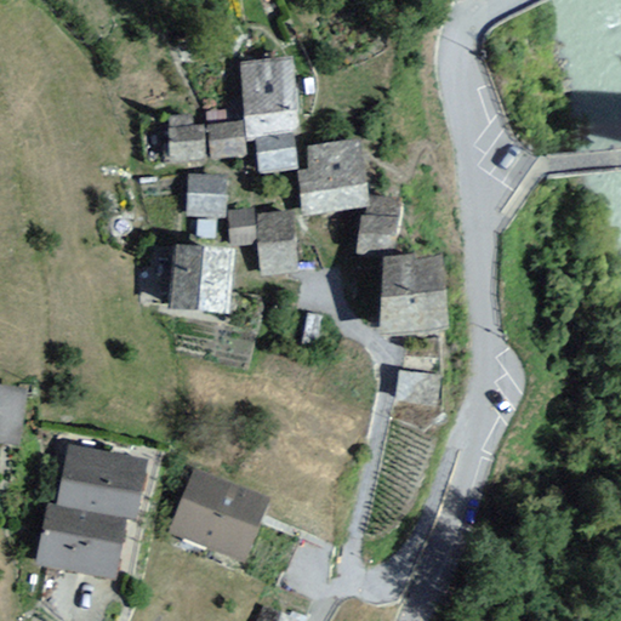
[(295,57),(239,63),(248,138),(254,138),(295,134),(303,132),(295,57)]
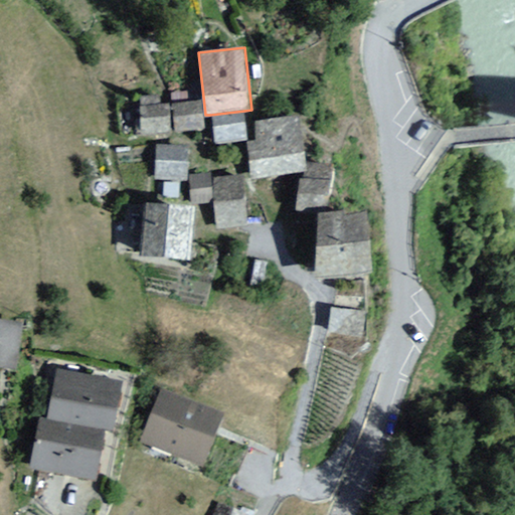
[(204,129),(200,99),(171,103),(175,132),(204,129)]
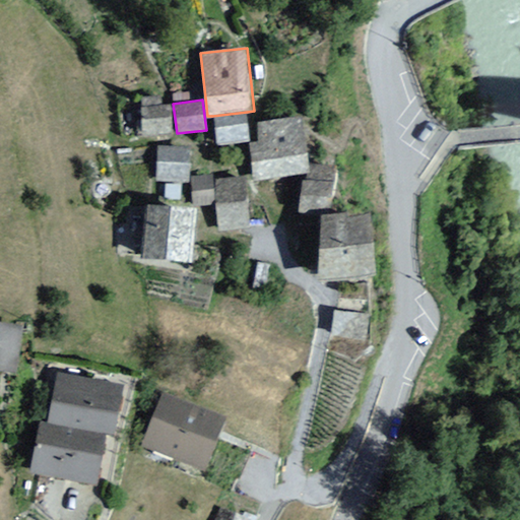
[(142,135),(173,134),(172,105),(141,106),(142,135)]
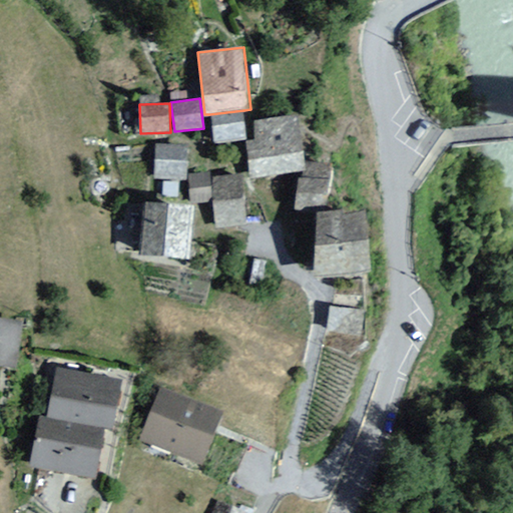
[(244,120),(243,110),(209,114),(212,141),(245,138),(244,120)]
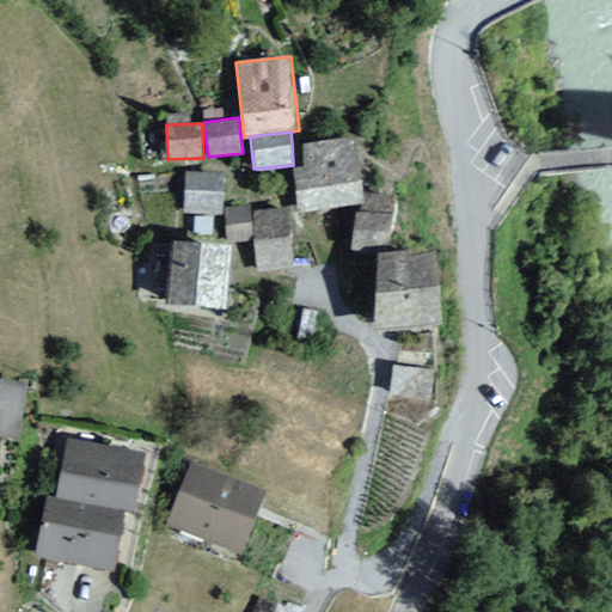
[(355,136),(292,144),(293,165),(298,210),(362,204),(355,136)]
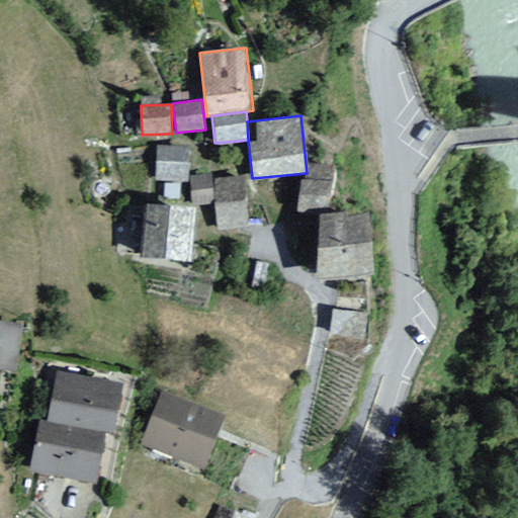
[(189,146),(156,144),(154,180),(187,182),(189,146)]
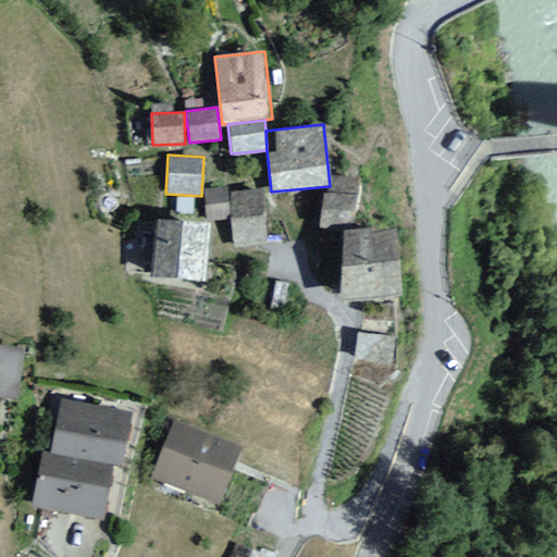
[(330,193),(358,197),(360,180),(332,175),(330,193)]
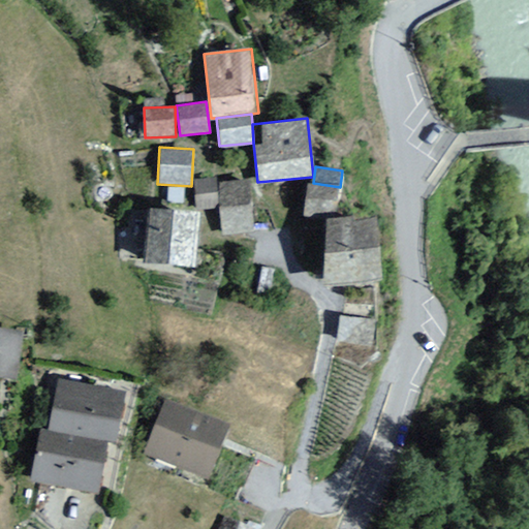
[(220,209),(218,182),(218,178),(193,180),(196,211),(220,209)]
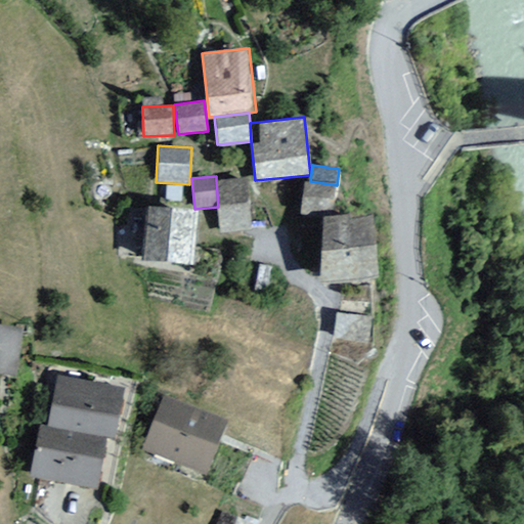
[(248,177),(216,180),(218,207),(220,232),(252,230),(248,177)]
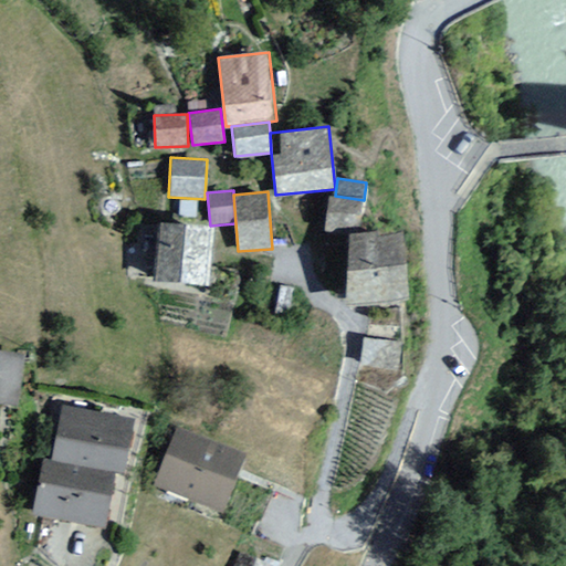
[(335,196),(328,195),(324,229),(359,233),(364,200),(335,196)]
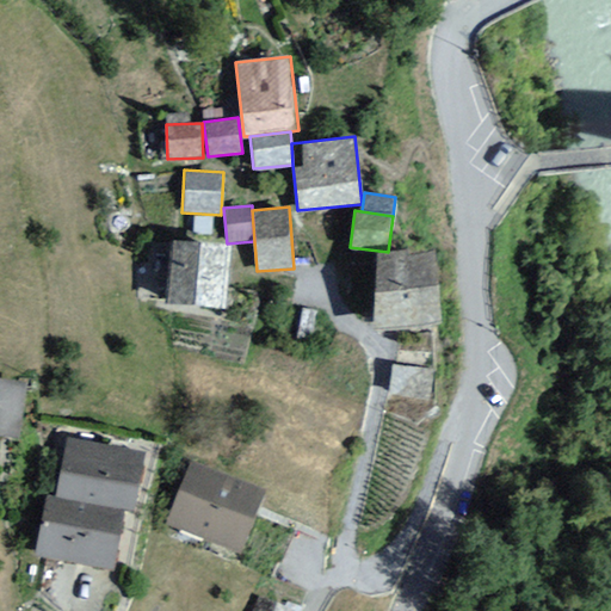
[(232,245),(171,240),(166,304),(226,309),(232,245)]
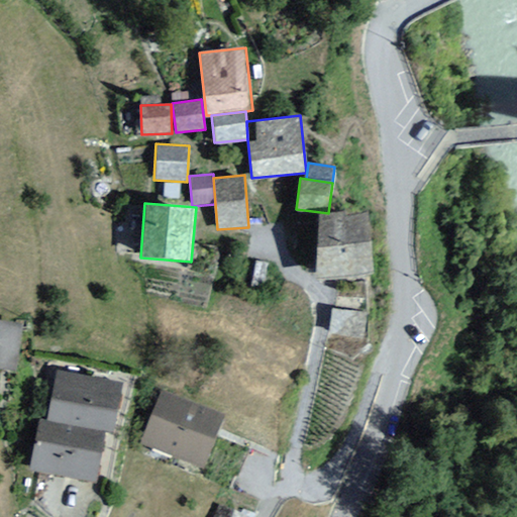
[(352,210),(318,214),(316,280),(375,273),(368,213),(352,214),(352,210)]
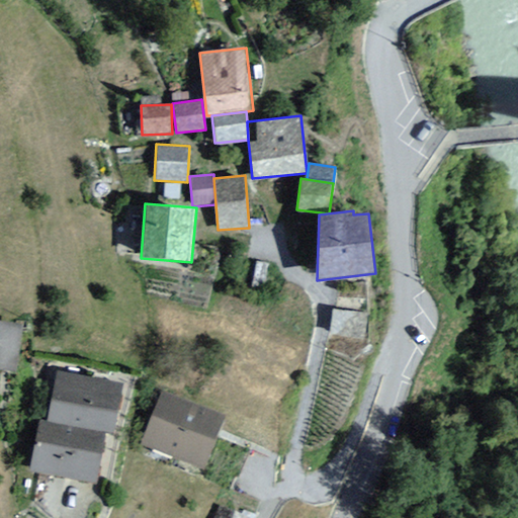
[(365,341),(369,314),(333,309),(329,336),(365,341)]
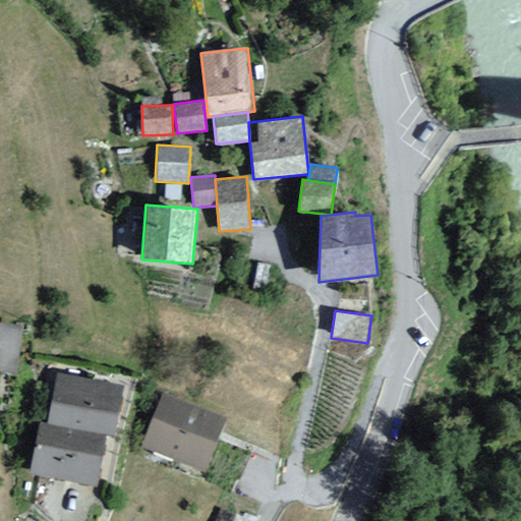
[(22,326),(0,323),(0,374),(16,377),(22,326)]
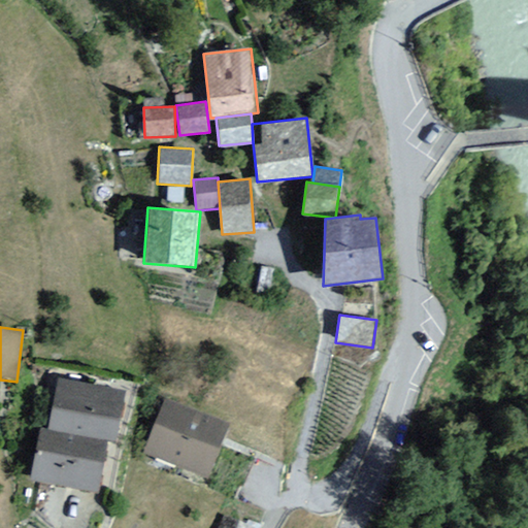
[(125,390),(58,378),(48,429),(108,439),(116,441),(125,390)]
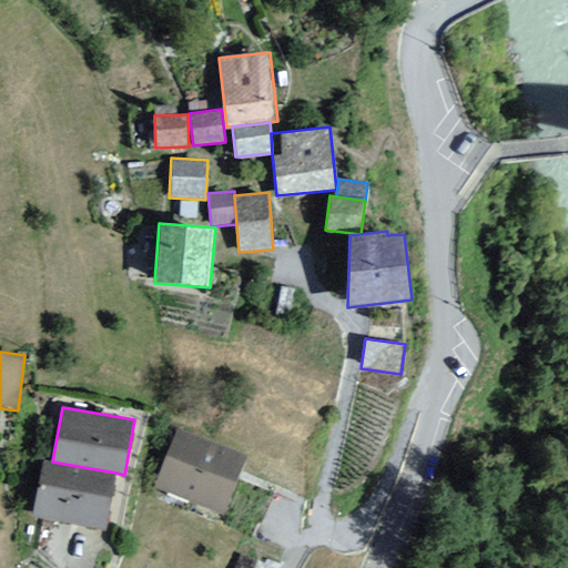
[(247,455),(178,428),(154,488),(224,515),(247,455)]
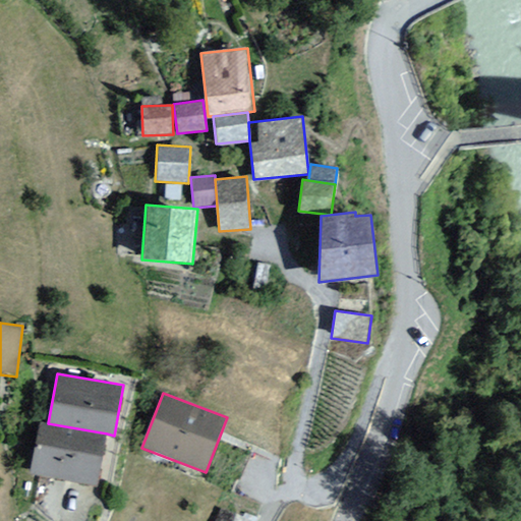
[(98,486),(107,433),(48,423),(41,422),(32,475),(98,486)]
